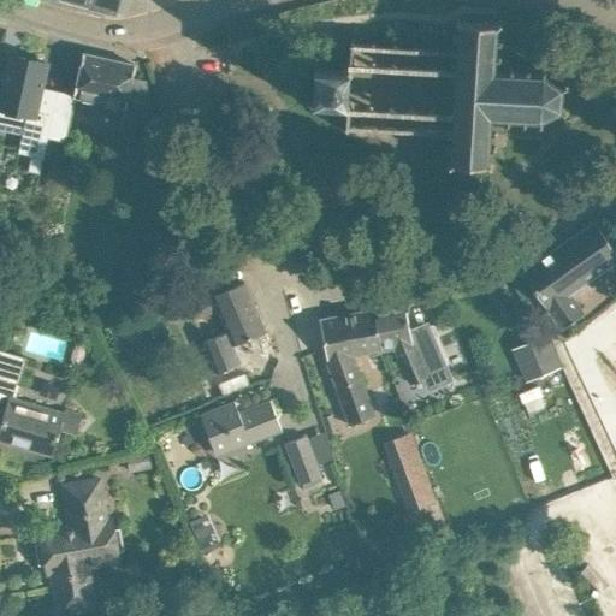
[(63,0),(116,15),(119,0),(63,0)]
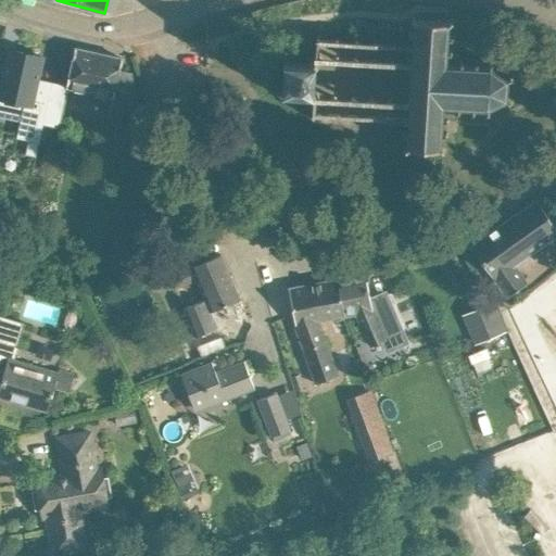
[(492,67),(492,61),(489,61),(488,66),(477,65),(477,60),(474,60),(474,65),(463,64),(463,59),(459,59),(459,65),(445,64),(446,52),(452,52),(452,50),(447,49),(447,39),(453,39),(453,36),(447,35),(449,24),(453,20),(451,17),(446,21),(417,19),(413,14),(409,17),(414,22),(414,32),(408,32),(408,35),(414,35),(413,45),(408,110),(407,131),(402,131),(402,135),(407,135),(406,144),(402,149),(405,151),(409,148),(438,149),(442,153),(445,151),(441,147),(442,136),(447,136),(447,133),(442,131),(443,121),(447,122),(447,119),(457,121),(457,113),(459,113),(459,108),(470,109),(470,114),(474,114),(475,109),(485,110),(485,115),(489,115),(489,109),(505,101),(510,104),(512,101),(506,98),(507,80),(514,77),(512,74),(506,77),(492,67)]
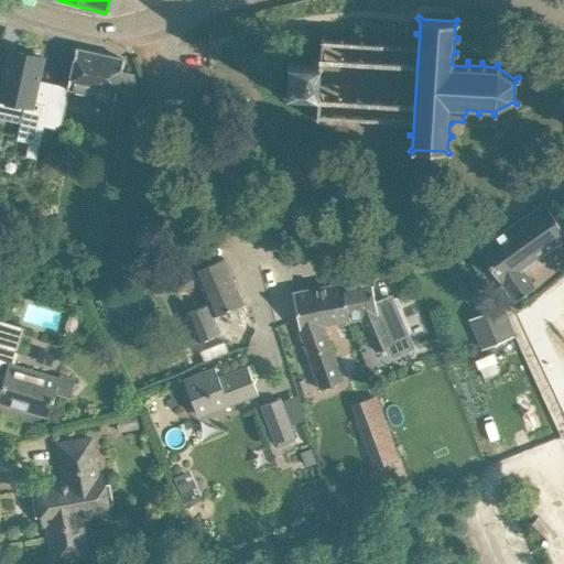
[(67,88),(53,85),(43,127),(44,127),(60,131),(69,89),(112,99),(106,129),(128,133),(137,95),(134,94),(136,89),(133,74),(121,72),(123,60),(76,49),(67,88)]
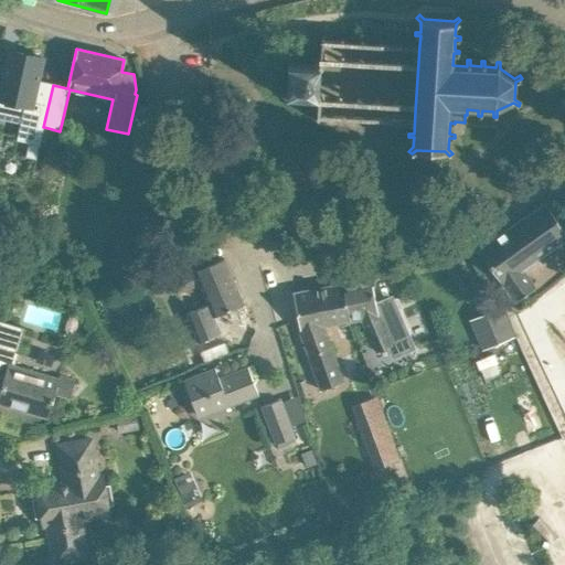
[(53,85),(53,84),(38,80),(42,57),(11,51),(0,97),(0,99),(24,106),(17,140),(29,144),(25,157),(35,159),(39,146),(40,146),(44,127),(43,127),(53,85)]
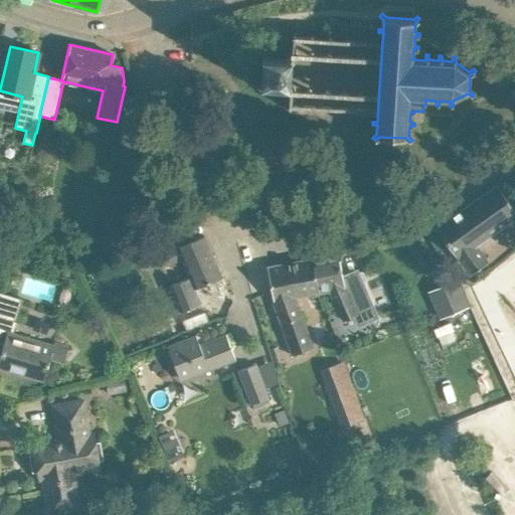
[(290,83),(291,62),(297,57),(294,53),(289,57),(282,57),(267,56),(264,51),(260,55),(264,60),(262,81),(256,87),(261,90),(266,86),(280,87),(282,91),(286,91),(288,89),(289,89),(290,89),(290,90),(292,91),(295,87),(290,83)]
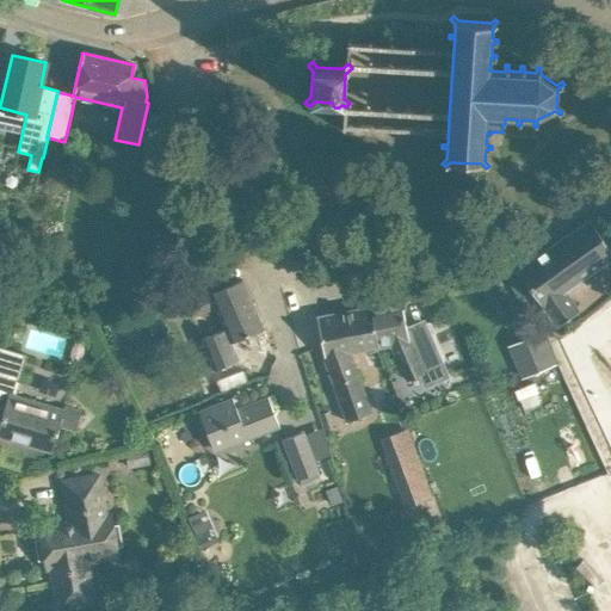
[(610,258),(610,250),(590,220),(566,236),(545,251),(545,250),(536,257),(536,258),(517,271),(543,307),(557,327),(579,312),(565,291),(610,258)]
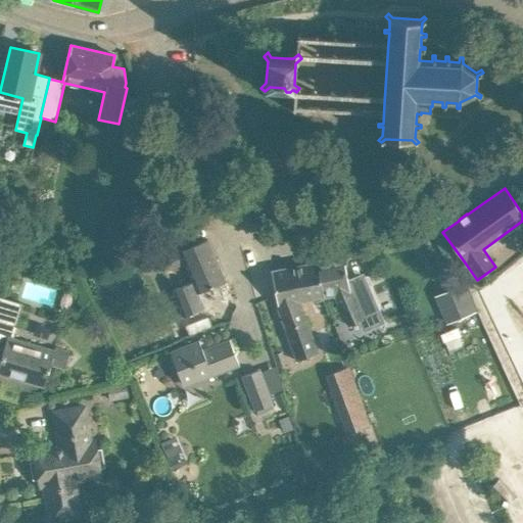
[(226,281),(207,239),(189,247),(160,258),(164,271),(185,263),(192,282),(173,289),(176,299),(167,302),(174,320),(203,307),(198,293),(207,289),(226,281)]
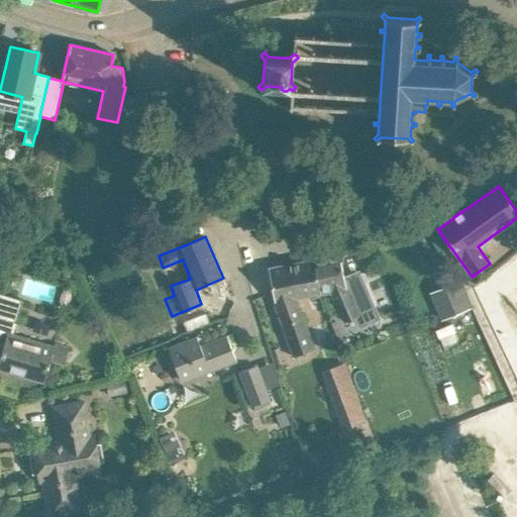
[(346,288),(343,275),(339,254),(313,260),(320,293),(332,291),(344,321),(358,315),(346,288)]
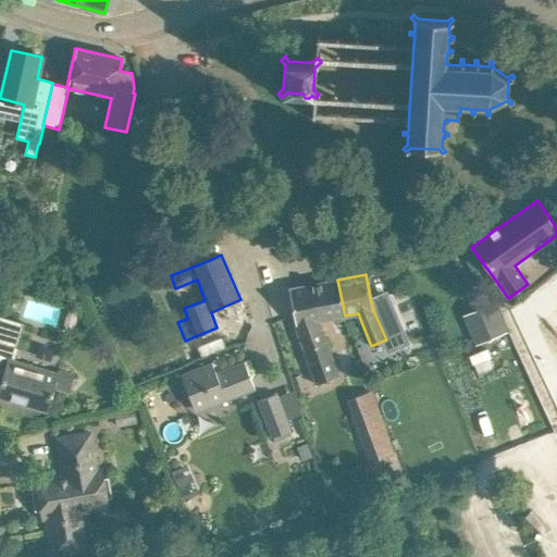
[(338,373),(319,320),(345,316),(337,280),(289,289),(297,332),(316,382),(338,373)]
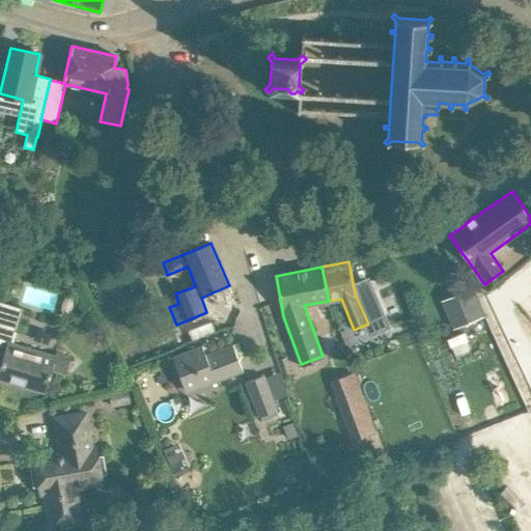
[(470,289),(454,296),(460,311),(449,316),(454,328),(481,316),(470,289)]
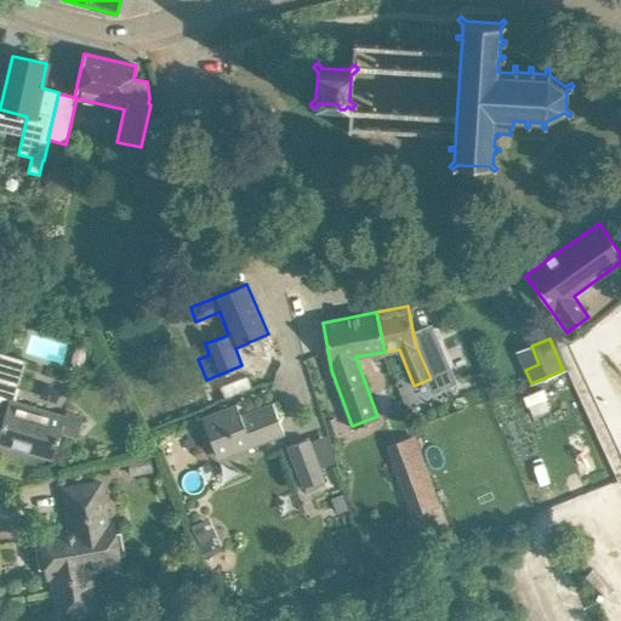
[(27,360),(0,352),(0,381),(18,387),(27,360)]
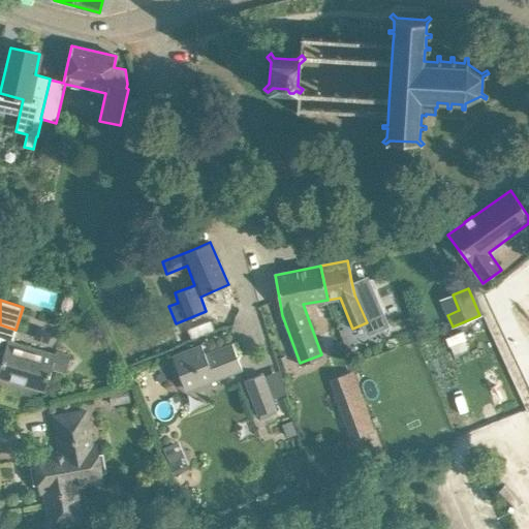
[(65,372),(70,356),(55,352),(55,355),(7,341),(0,366),(0,377),(44,391),(52,368),(65,372)]
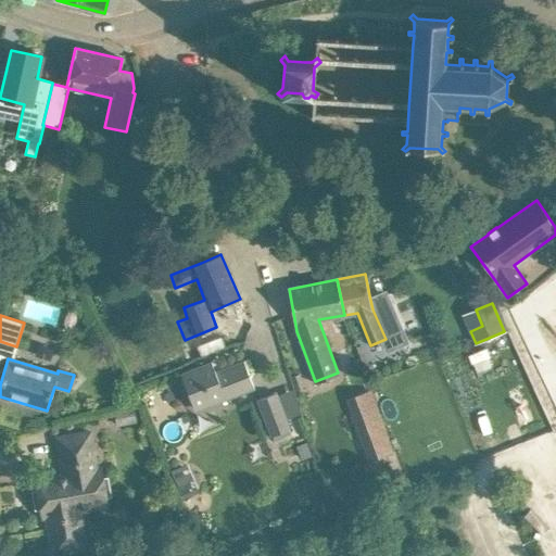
[(254,389),(243,361),(216,371),(212,362),(180,375),(194,408),(210,402),(212,406),(235,396),(254,389)]
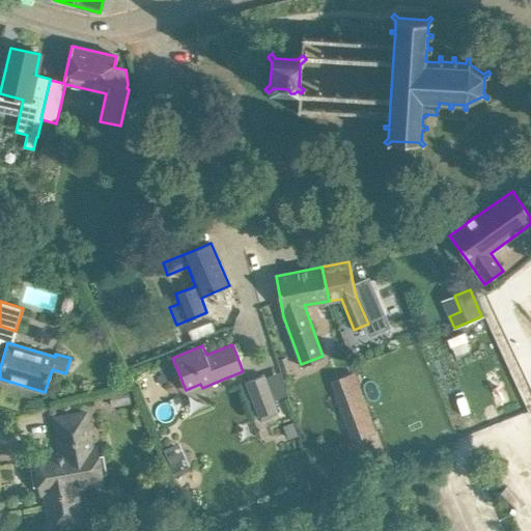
[(263,374),(245,382),(258,416),(277,409),(263,374)]
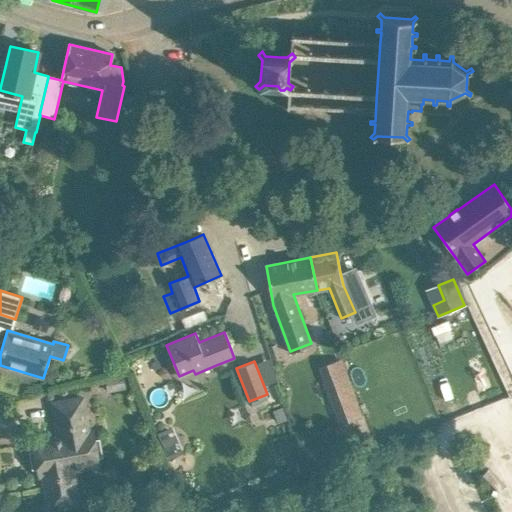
[(122,375),(105,378),(107,392),(125,389),(122,375)]
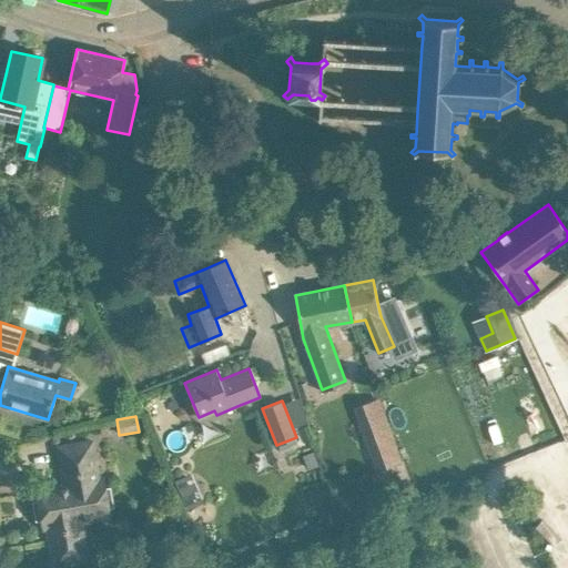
[(383,418),(357,427),(374,474),(399,464),(383,418)]
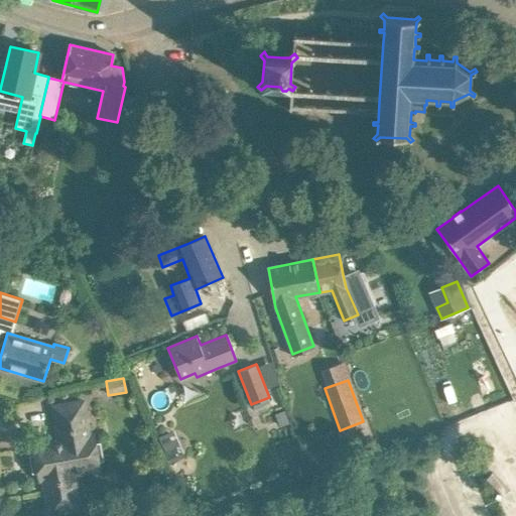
[(100,469),(94,435),(90,436),(84,401),(52,406),(58,442),(33,446),(39,480),(43,479),(49,515),(80,509),(74,473),(100,469)]
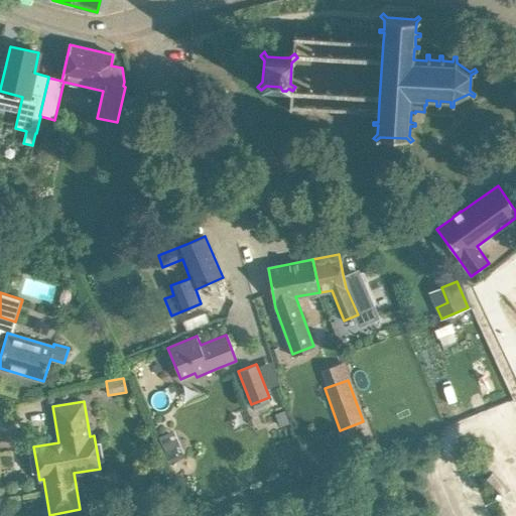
[(282,411),(273,414),(278,427),(288,423),(282,411)]
